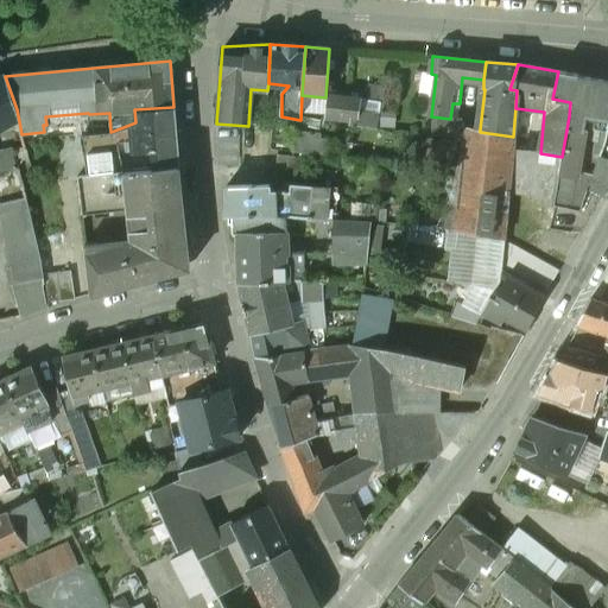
[(607,124),(607,81),(558,71),(552,99),(570,102),(569,116),(581,118),(578,131),(599,133),(607,134),(607,124)]
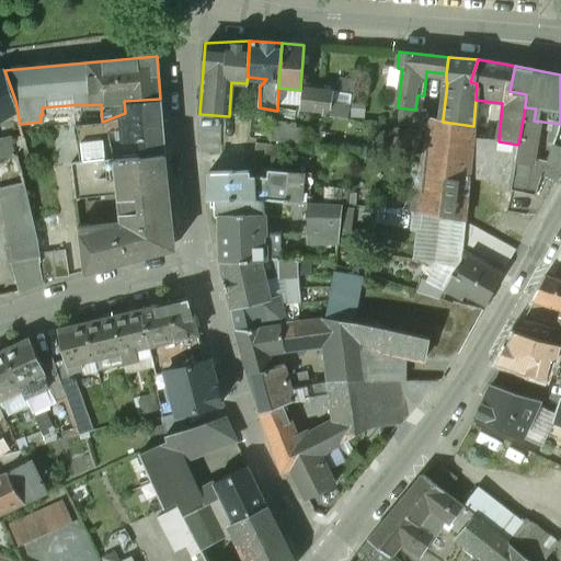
[(3,69),(0,71),(0,121),(18,112),(15,101),(4,70),(3,69)]
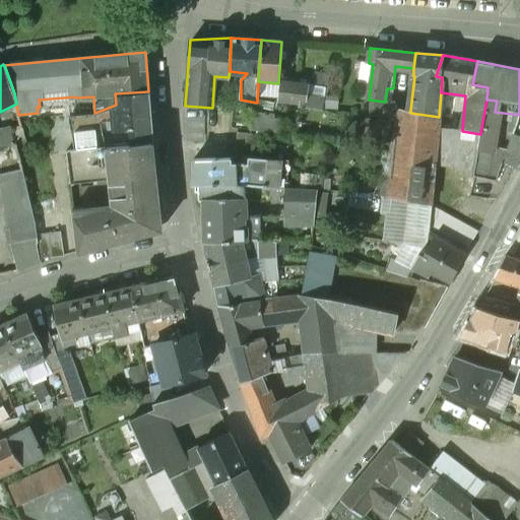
[(313,86),(303,85),(299,105),(298,108),(323,111),(326,74),(314,73),(313,86)]
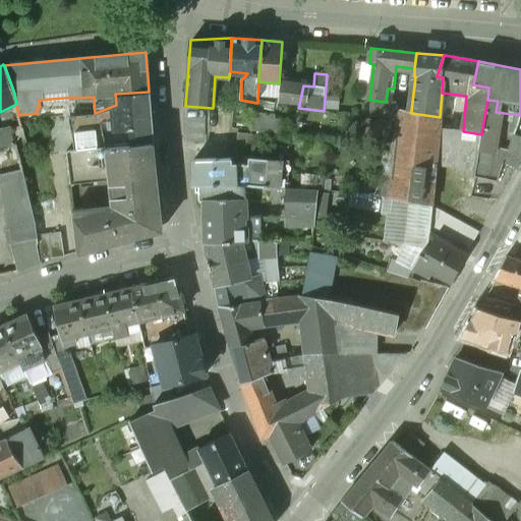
[(303,85),(290,82),(281,82),(279,102),(299,105),(303,85)]
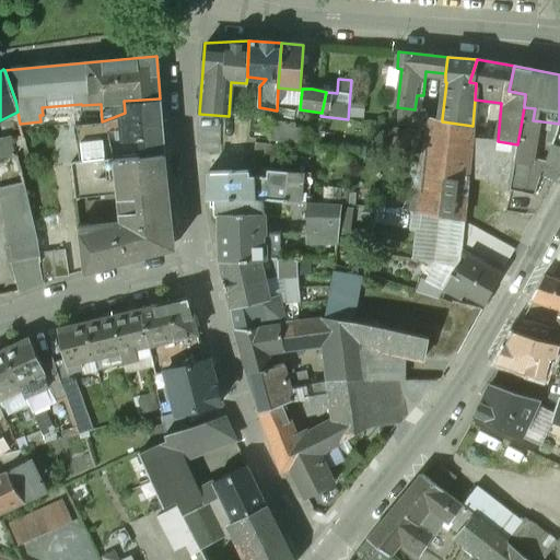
[(160,98),(124,101),(125,113),(105,120),(107,132),(120,130),(121,138),(164,135),(160,98)]
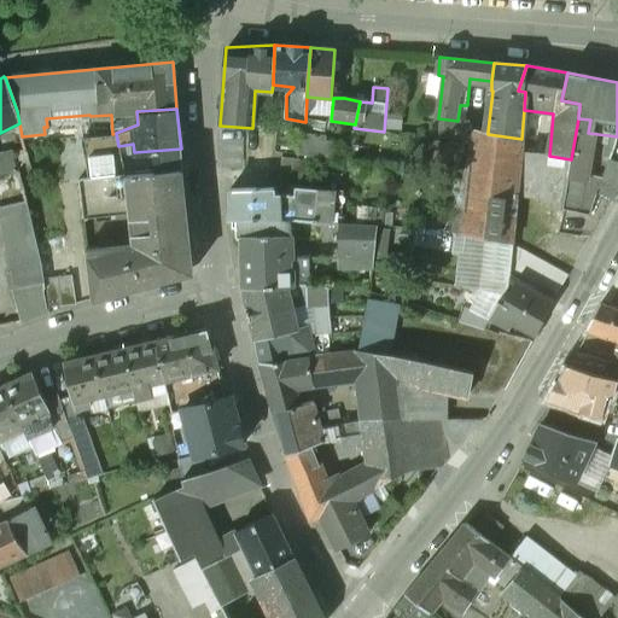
[(571,159),(564,210),(588,215),(598,194),(589,191),(588,176),(584,133),(588,133),(590,120),(578,118),(571,159)]
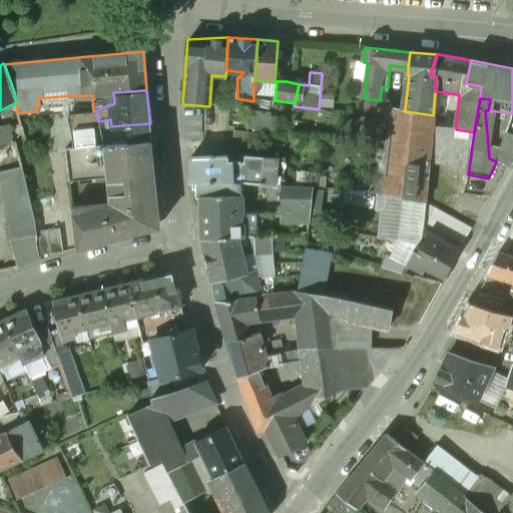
[(433,115),(405,111),(405,109),(392,107),(393,105),(363,103),(361,113),(396,114),(370,189),(379,191),(375,207),(389,210),(392,194),(403,196),(397,225),(379,223),(376,234),(421,243),(428,162),(432,126),(433,115)]
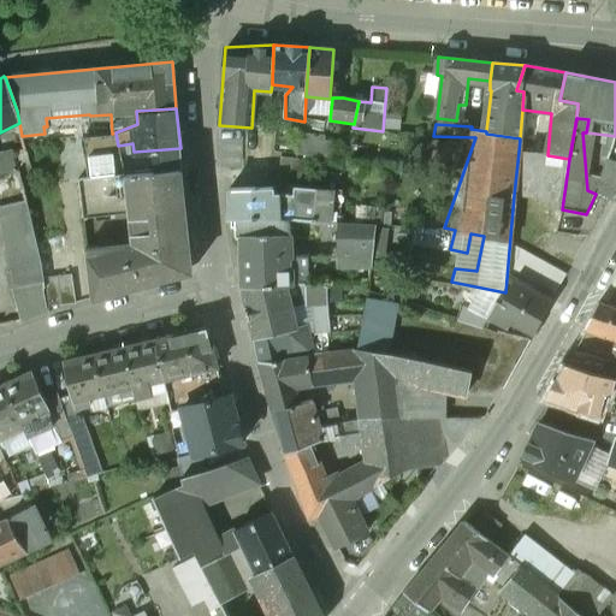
[(297,128),(278,125),(278,136),(297,137),(297,128)]
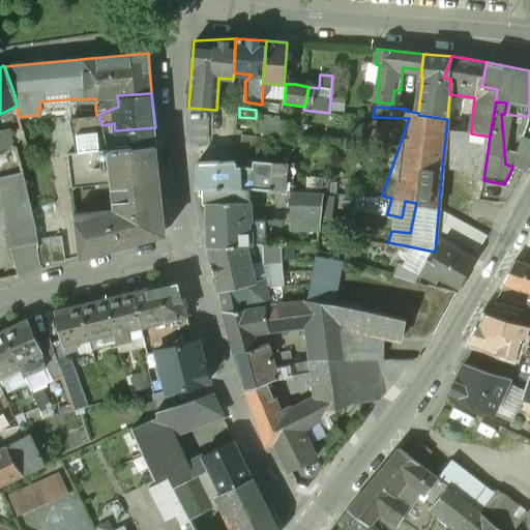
[(96,115),(71,116),(75,133),(102,129),(101,125),(99,114),(96,115)]
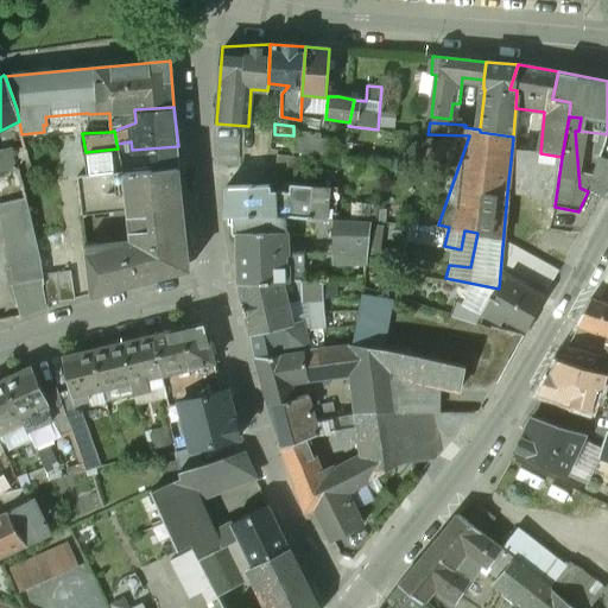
[(599,133),(596,140),(593,140),(591,152),(600,152),(606,139),(607,134),(599,133)]
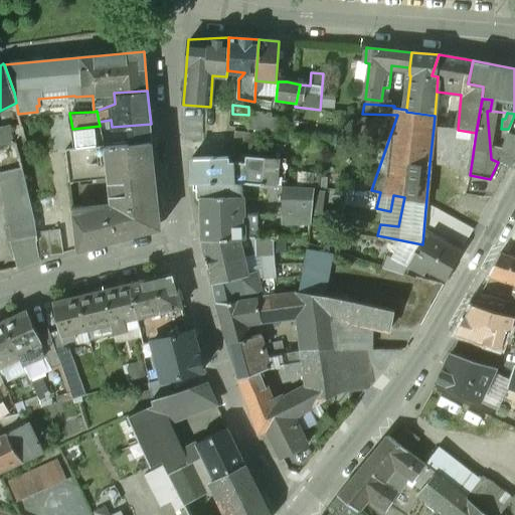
[(269,116),(248,115),(248,130),(279,132),(280,121),(269,120),(269,116)]
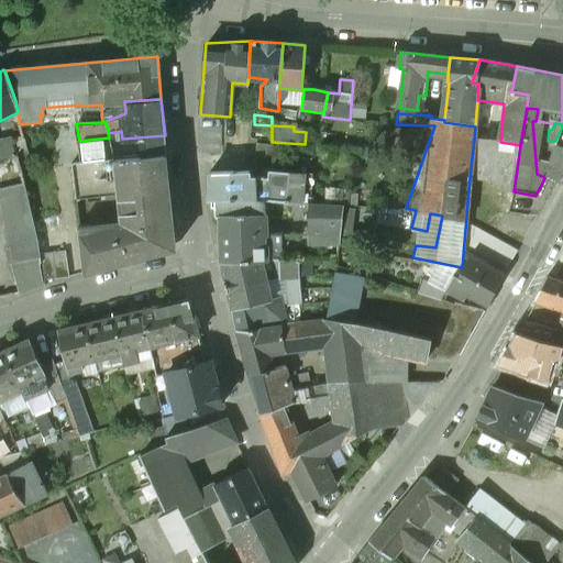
[(0,130),(0,158),(18,155),(12,139),(12,138),(3,140),(0,130)]
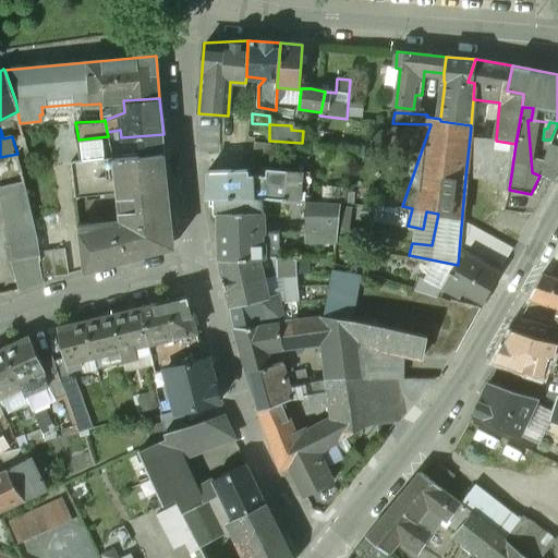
[(23,135),(12,137),(17,154),(22,168),(29,167),(23,135)]
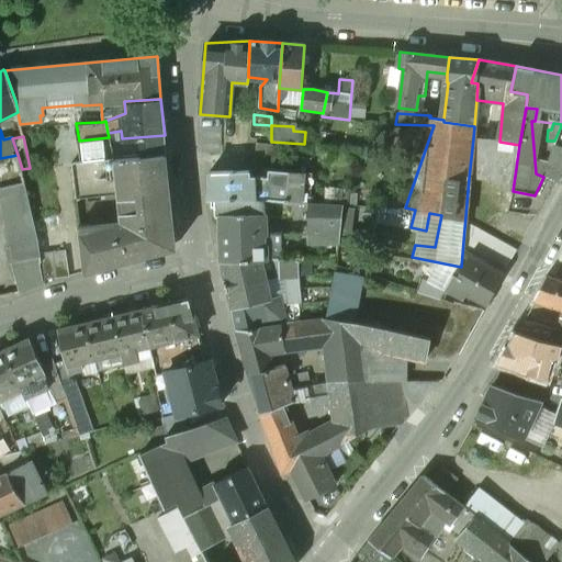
[(487,141),(473,138),(469,178),(484,179),(487,141)]
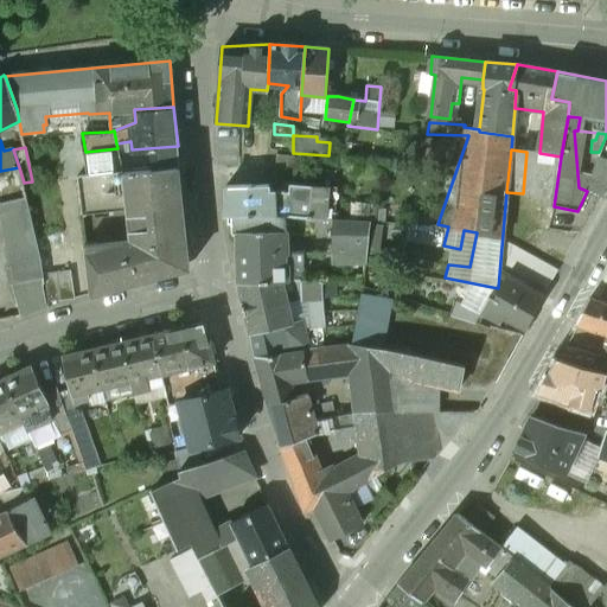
[(540,153),(526,152),(523,193),(542,196),(540,223),(550,224),(554,206),(561,157),(540,153)]
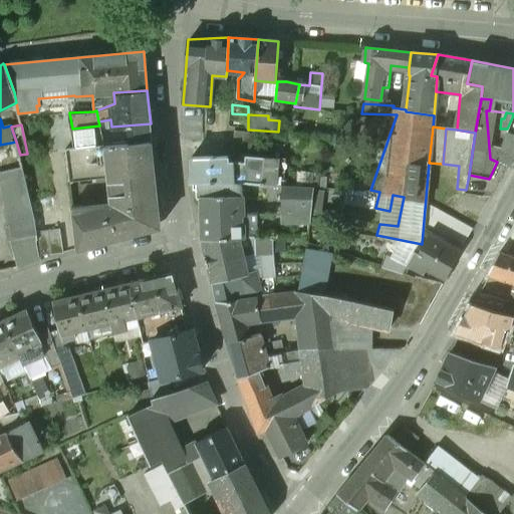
[(513,136),(506,134),(502,148),(489,147),(490,159),(497,162),(510,166),(513,156),(513,136)]
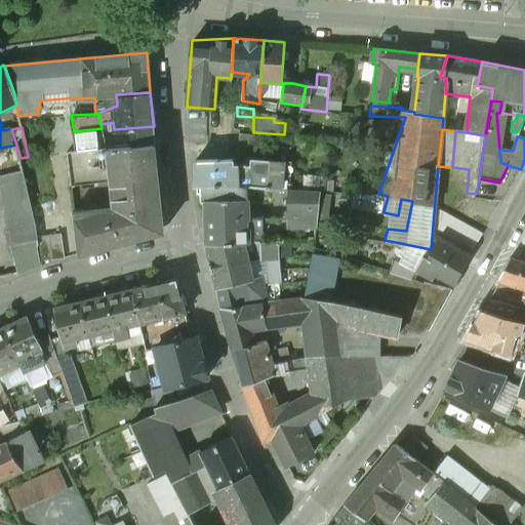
[(142,190),(158,188),(155,143),(67,150),(70,184),(114,178),(112,204),(86,207),(88,216),(143,195),(142,190)]
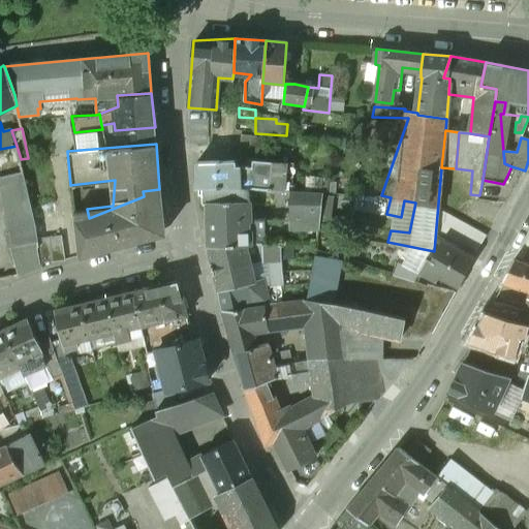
[(288,163),(254,161),(254,166),(236,164),(236,160),(196,162),(197,188),(201,188),(203,188),(287,191),(288,163)]
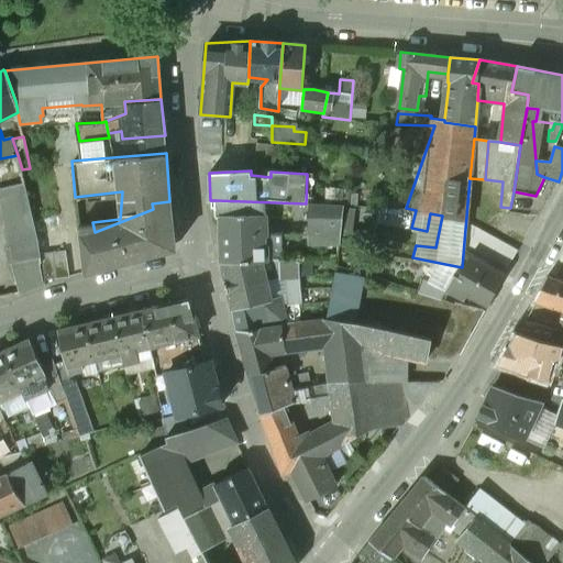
[(25,181),(1,188),(6,203),(29,198),(26,185),(25,181)]
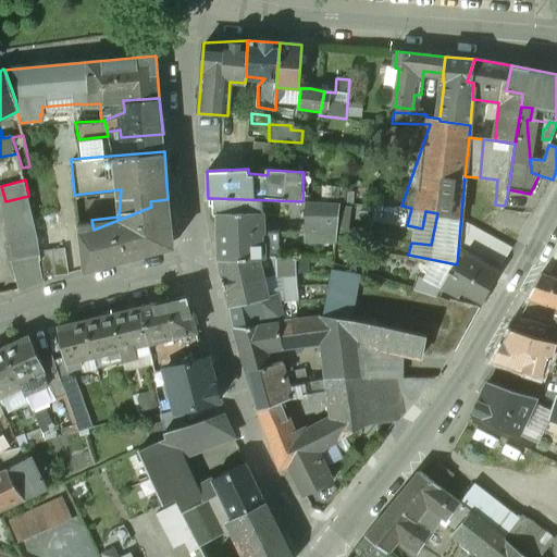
[(354,192),(342,192),(341,202),(354,203),(354,192)]
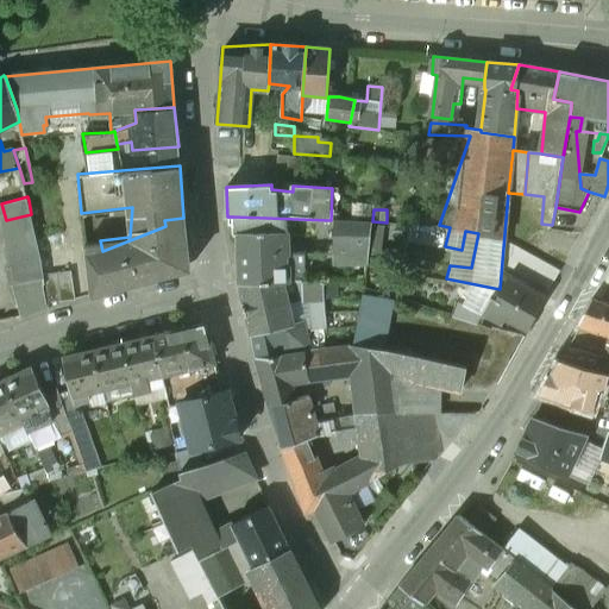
[(31,214),(6,220),(12,249),(7,251),(12,265),(6,269),(22,314),(46,308),(45,306),(31,214)]
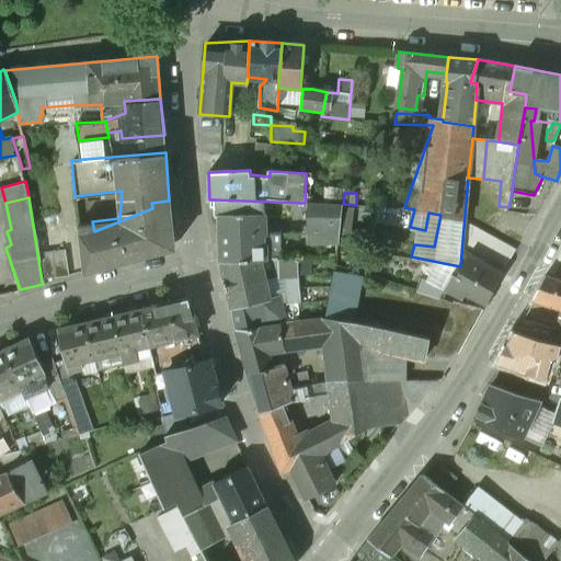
[(215,199),(214,199),(214,213),(215,215),(217,217),(219,217),(220,261),(264,259),(281,258),(281,243),(319,243),(338,242),(343,204),(305,203),(215,199)]
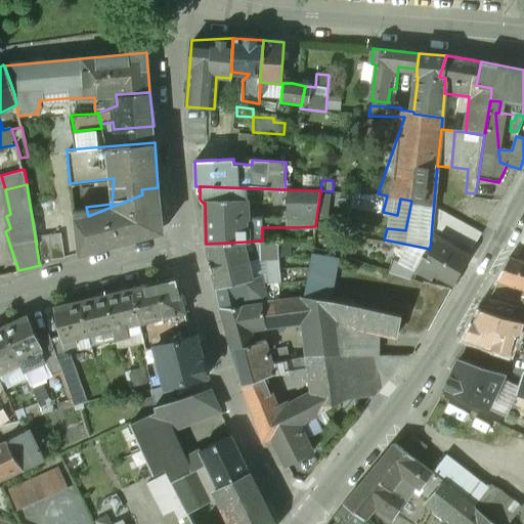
[(88,216),(86,207),(73,211),(78,252),(162,229),(158,187),(141,189),(142,194),(88,216)]
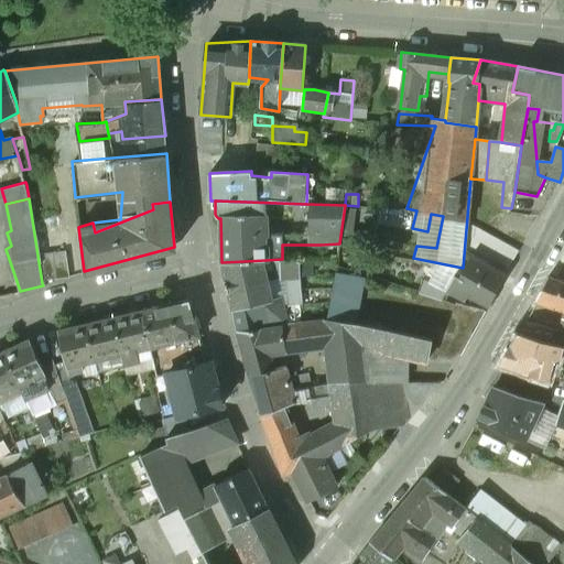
[(339,243),(321,245),(321,258),(337,257),(339,243)]
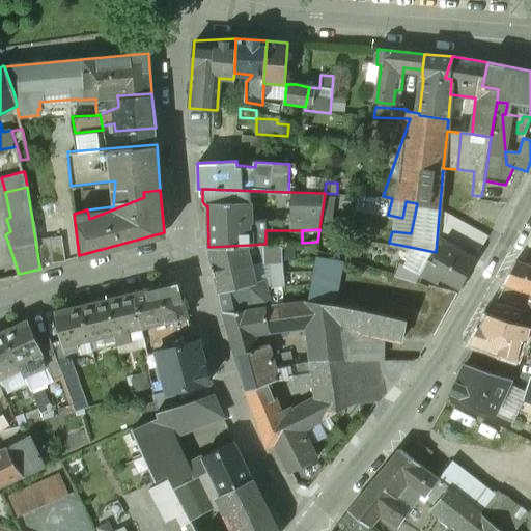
[(61,235),(37,238),(39,267),(64,259),(61,235)]
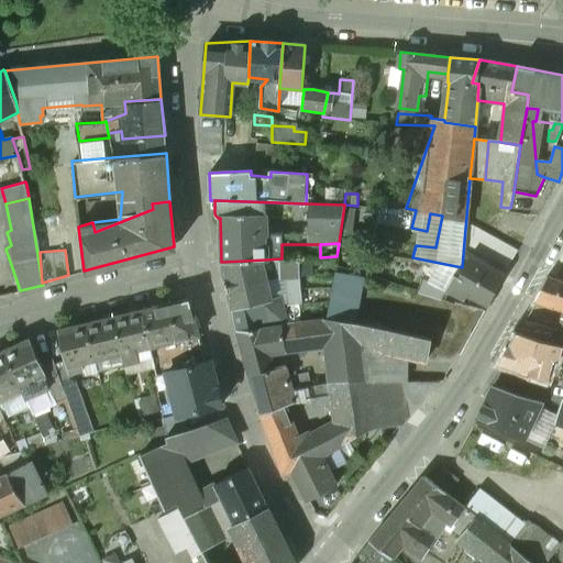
[(282,258),(265,260),(268,277),(286,277),(287,298),(302,297),(299,265),(311,264),(311,257),(282,258)]
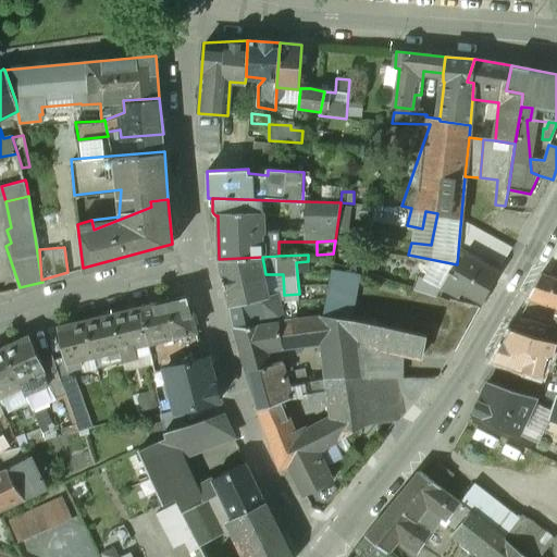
[(498,272),(462,255),(454,273),(450,271),(442,287),(460,297),(462,292),(483,302),(498,272)]
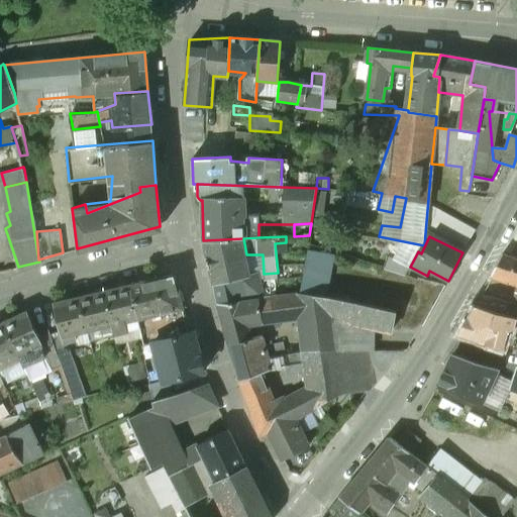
[(243,238),(203,240),(218,302),(265,298),(259,271),(249,273),(246,254),(243,238)]
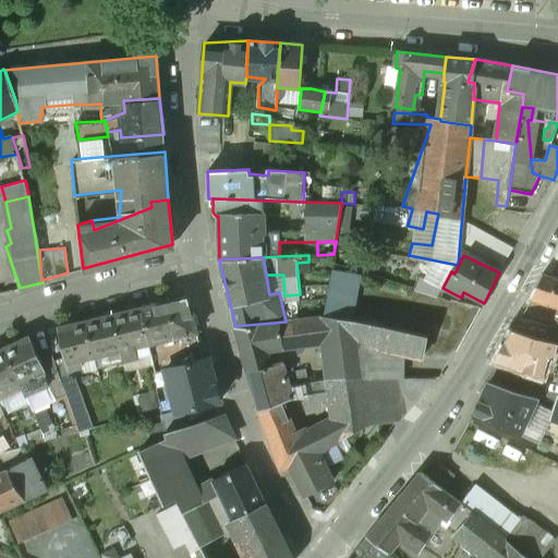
[(435,284),(421,277),(415,291),(429,295),(435,284)]
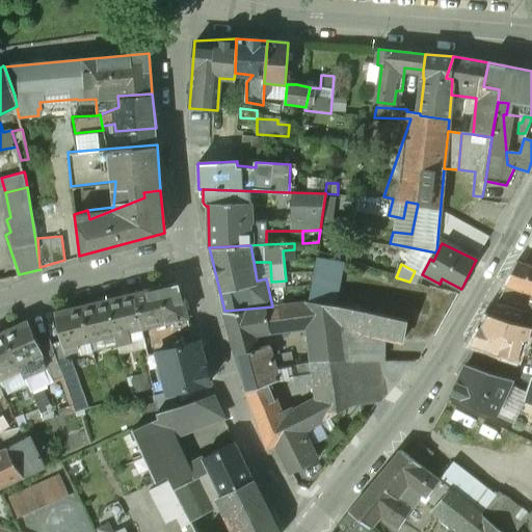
[(531,270),(513,265),(504,285),(531,293),(531,270)]
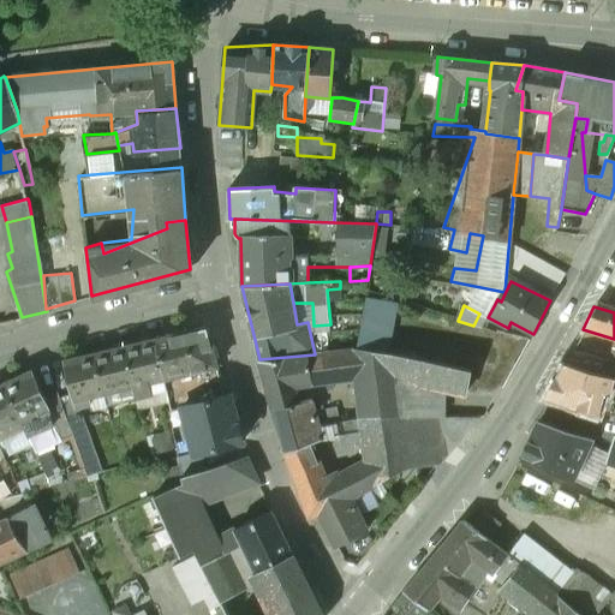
[(199,327),(153,339),(165,386),(171,410),(183,407),(197,402),(193,392),(189,393),(184,375),(218,366),(208,332),(199,327)]
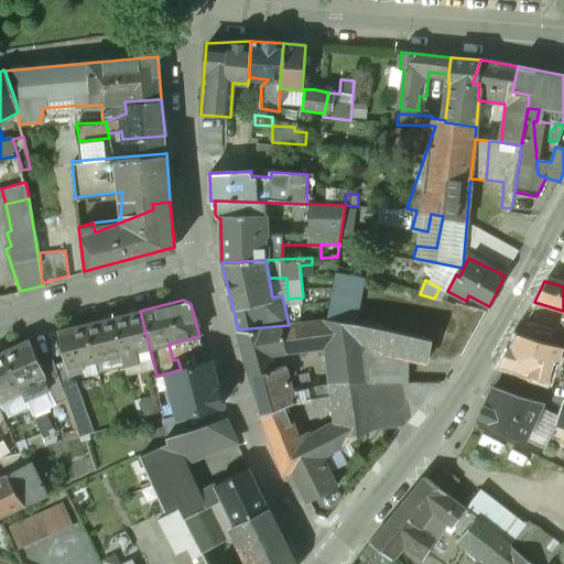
[(320,303),(307,305),(310,323),(328,322),(331,303),(320,305),(320,303)]
